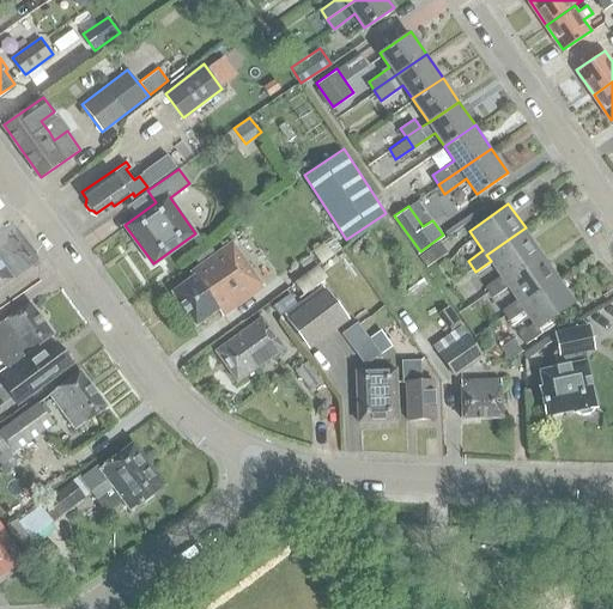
[(503,279),(542,251),(526,227),(486,255),(491,261),(499,274),(485,285),(492,296),(508,285),(503,279)]
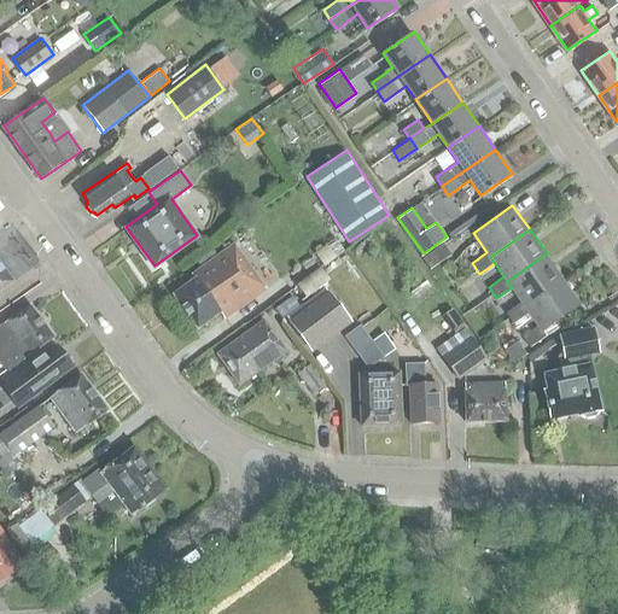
[(291,272),(307,294),(328,279),(321,269),(344,252),(336,239),(291,272)]
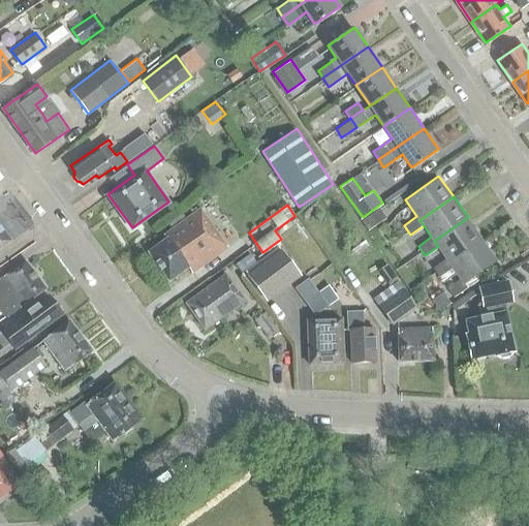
[(172,228),(166,233),(169,237),(151,250),(170,278),(189,266),(193,271),(228,247),(201,208),(186,219),(172,228)]
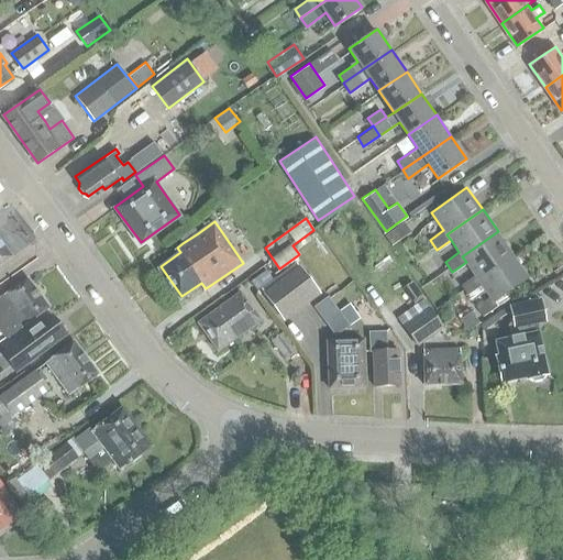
[(387,233),(393,241),(409,230),(404,222),(387,233)]
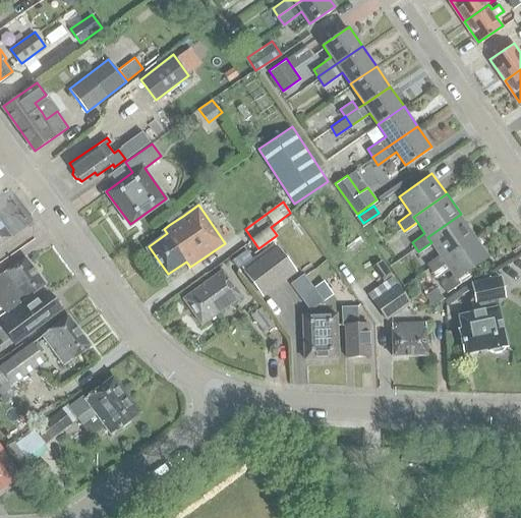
[(179,210),(166,220),(169,225),(183,216),(179,210)]
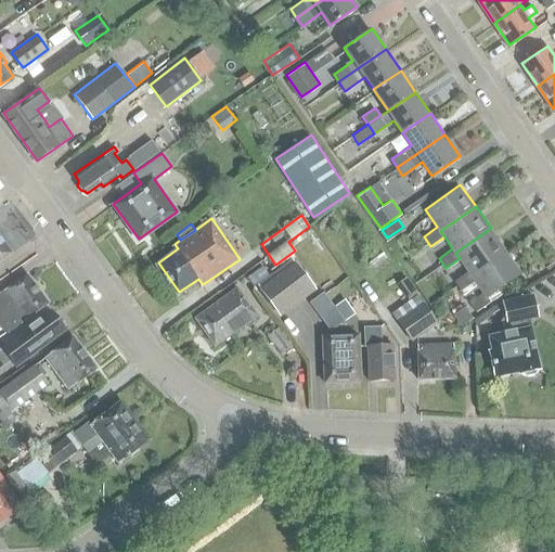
[(491,228),(455,253),(460,258),(467,270),(454,280),(461,290),(475,280),(470,274),(505,249),(491,228)]
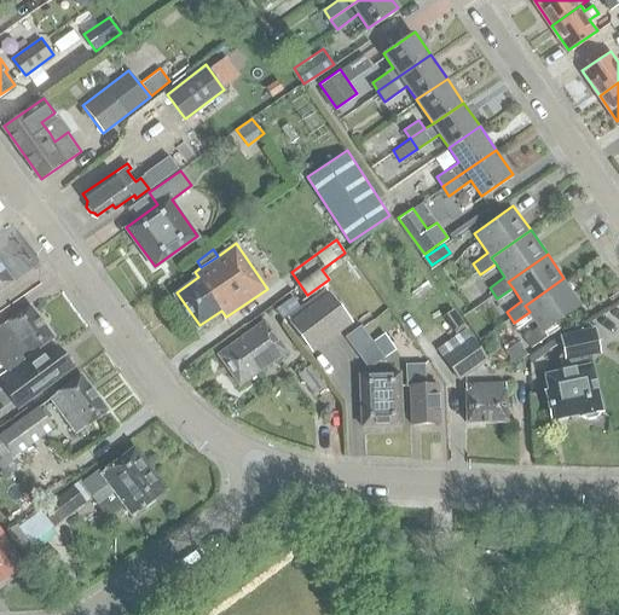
[(0,289),(13,280),(0,262),(0,289)]
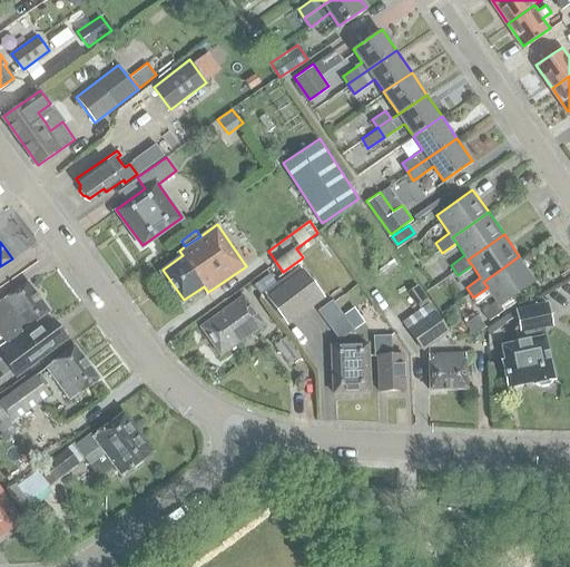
[(489,320),(503,310),(499,304),(536,280),(519,256),(483,282),(488,287),(495,300),(482,310),(489,320)]
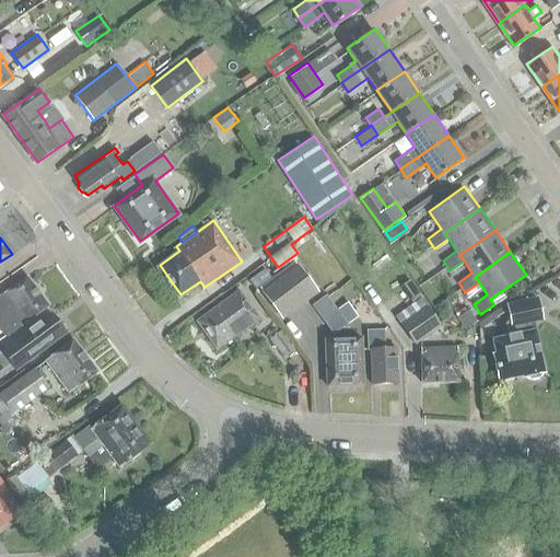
[(265,287),(284,314),(321,289),(301,262),(265,287)]
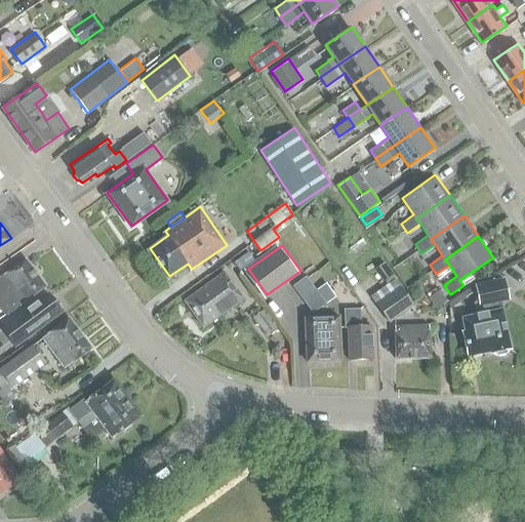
[(45,285),(26,257),(0,276),(0,307),(5,314),(45,285)]
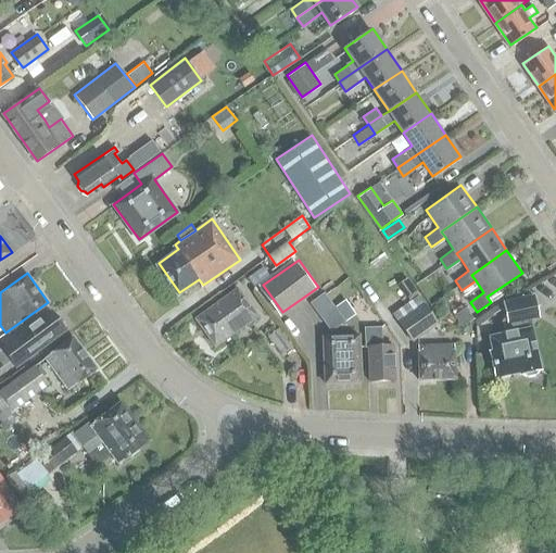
[(407,277),(397,284),(408,299),(417,292),(407,277)]
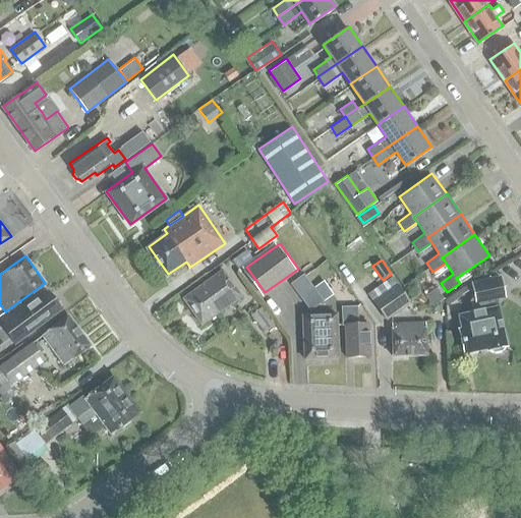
[(223,270),(213,277),(183,297),(201,323),(241,296),(223,270)]
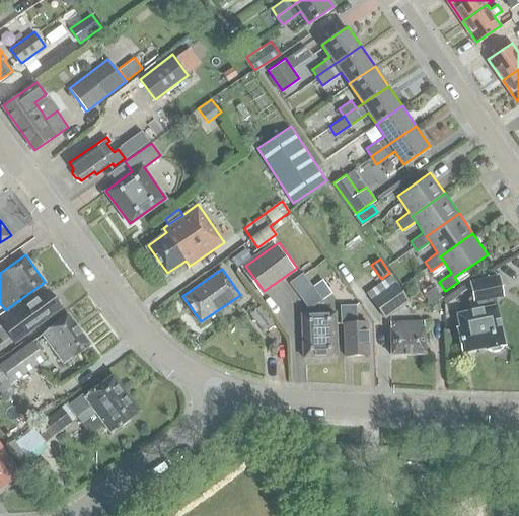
[(302,272),(289,282),(297,293),(310,284),(302,272)]
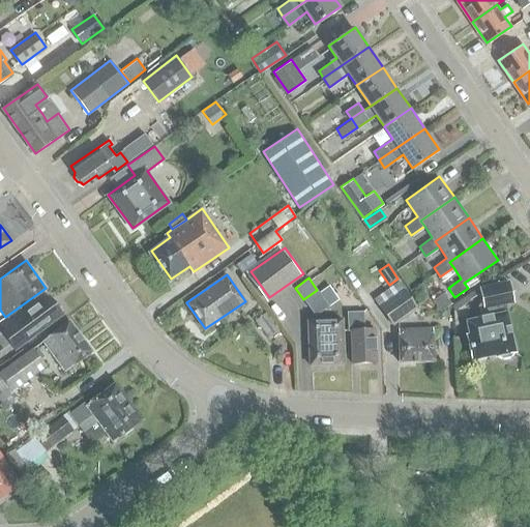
[(416,305),(399,281),(376,298),(393,322),(416,305)]
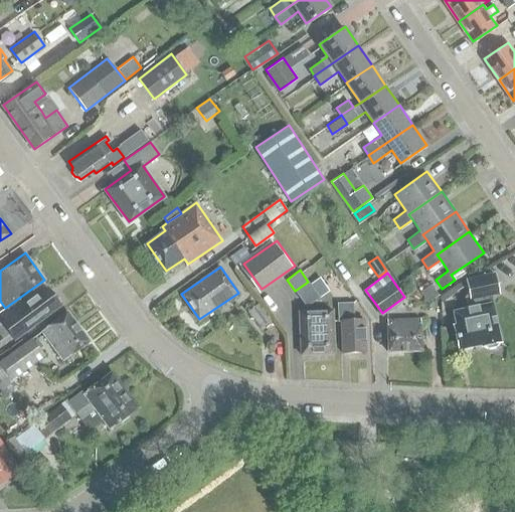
[(470,294),(465,295),(468,308),(454,311),(457,324),(454,324),(459,348),(482,343),(483,346),(486,345),(489,348),(496,346),(499,341),(501,341),(492,302),(489,303),(486,290),(496,288),(493,273),(467,279),(470,294)]
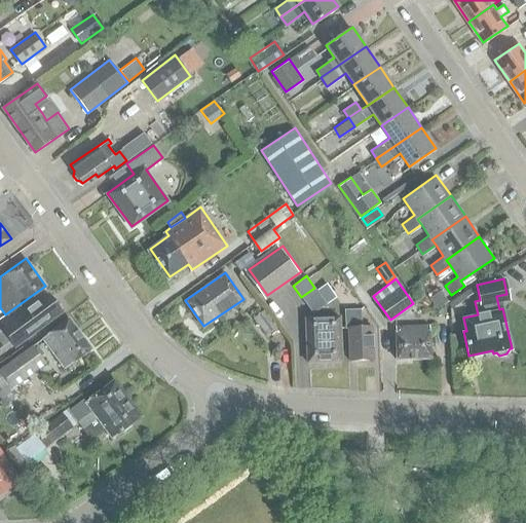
[(336,296),(328,284),(321,288),(329,300),(336,296)]
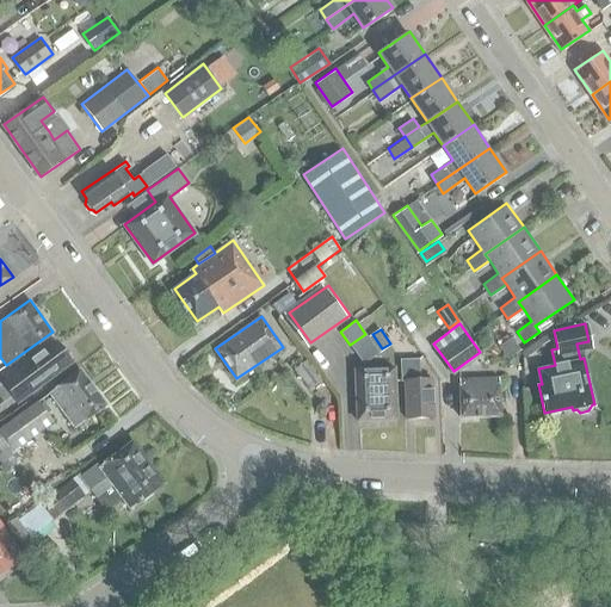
[(511,336),(498,345),(506,357),(519,348),(511,336)]
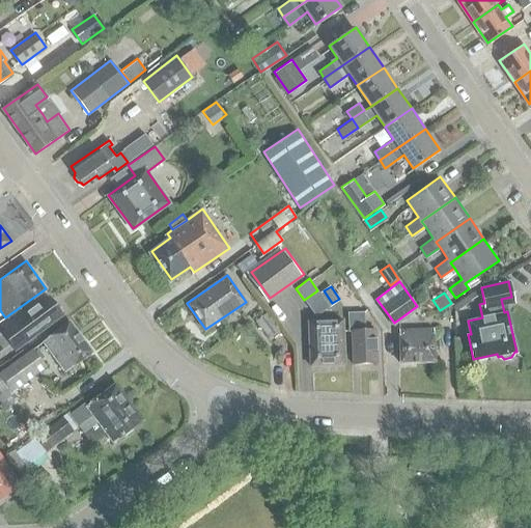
[(57,304),(51,295),(2,328),(16,346),(36,332),(36,333),(64,313),(62,310),(63,309),(58,303),(57,304)]
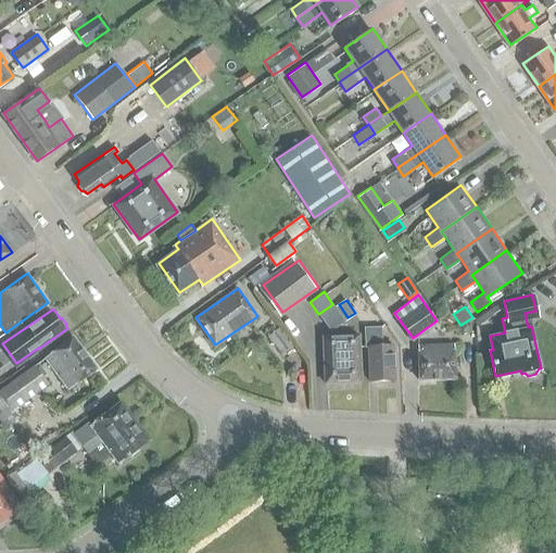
[(442,310),(439,315),(451,323),(455,317),(442,310)]
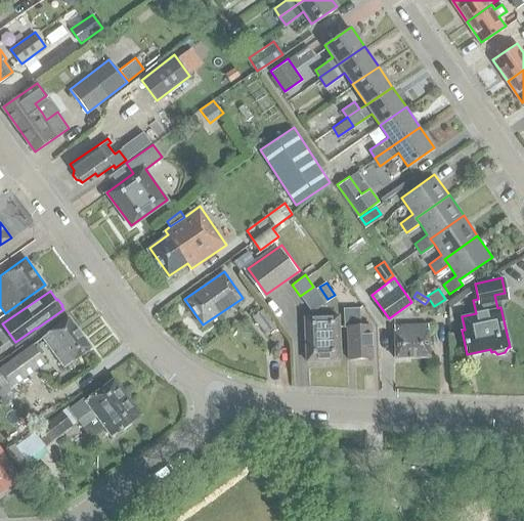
[(263,307),(252,316),(265,333),(276,324),(263,307)]
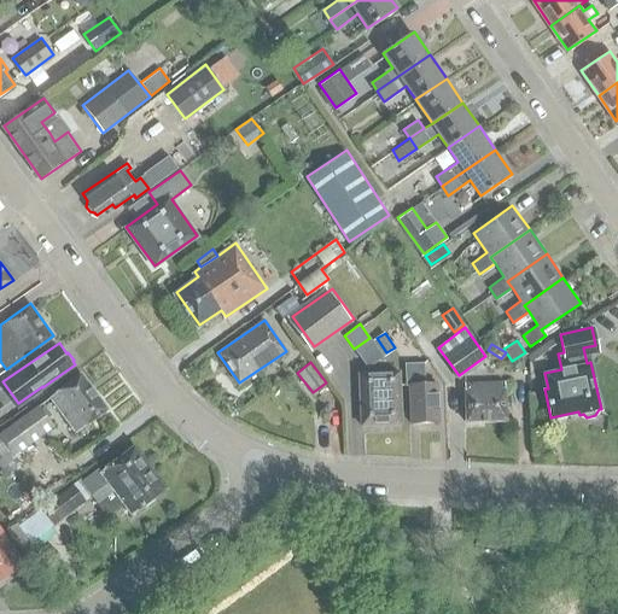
[(412,382),(413,421),(439,421),(439,382),(421,382),(421,362),(406,362),(406,382),(412,382)]
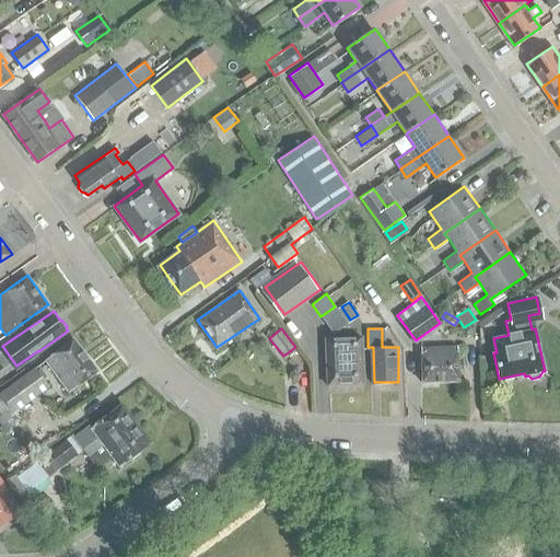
[(327,336),(328,383),(364,382),(363,335),(327,336)]
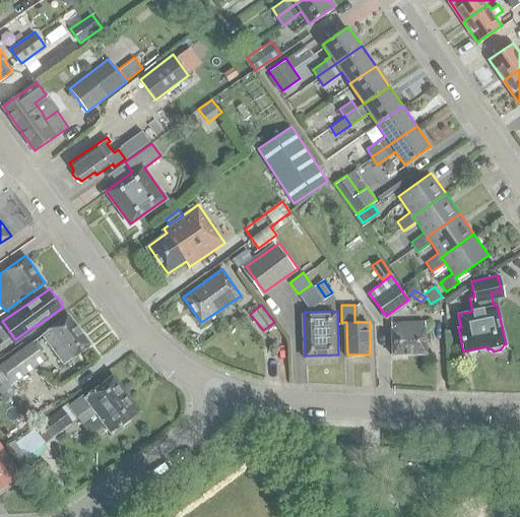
[(89,343),(69,315),(44,333),(65,362),(89,343)]
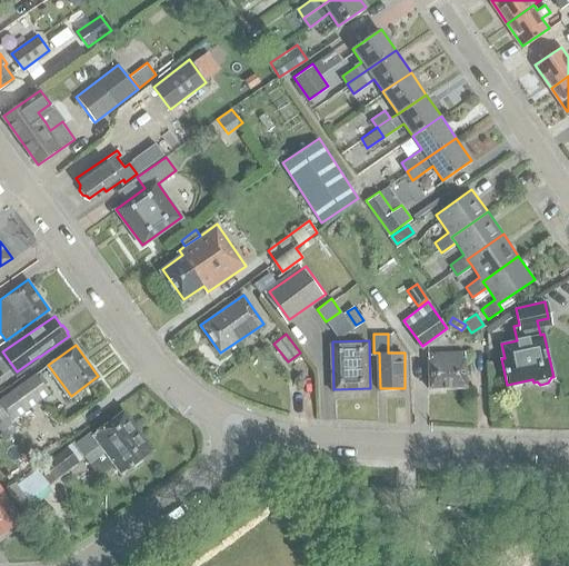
[(428,350),(429,387),(467,386),(466,349),(428,350)]
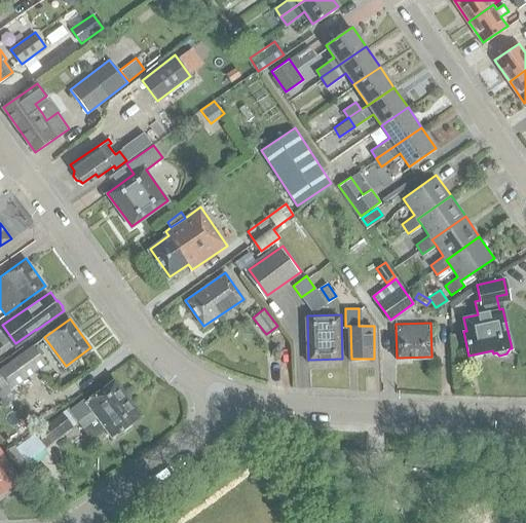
[(0,367),(0,373),(10,388),(46,363),(33,344),(0,367)]
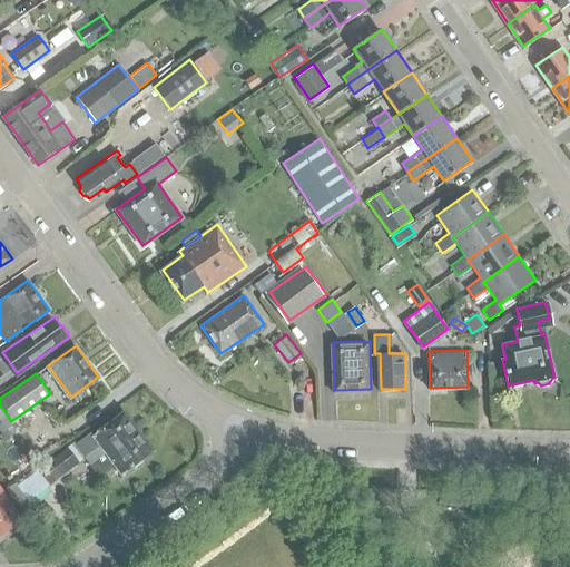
[(76,442),(99,476),(115,465),(121,473),(153,450),(124,411),(92,434),(91,432),(76,442)]
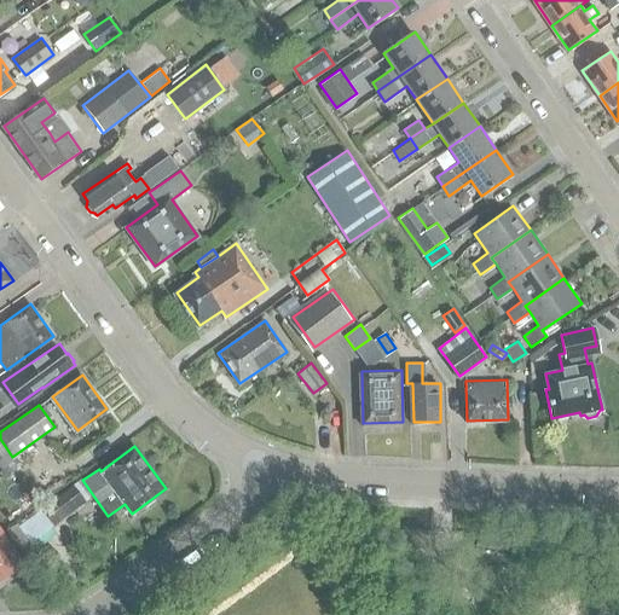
[(42,508),(55,524),(86,500),(73,485),(42,508)]
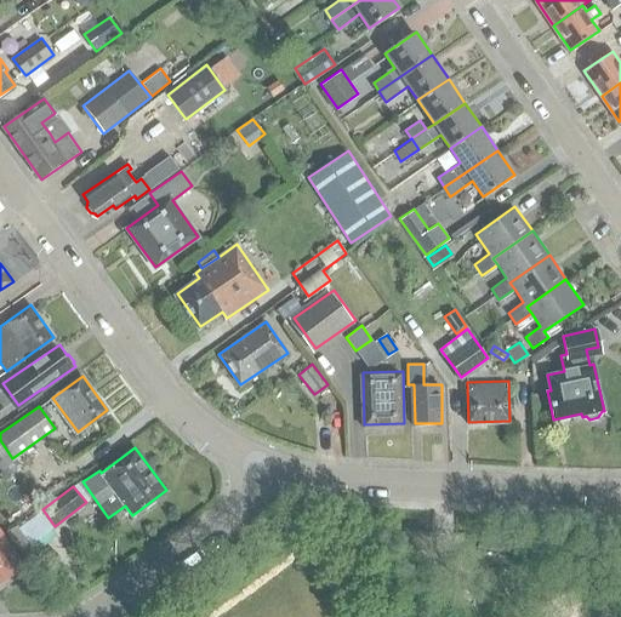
[(0,581),(15,571),(0,550),(0,535),(1,535),(0,532),(0,581)]
